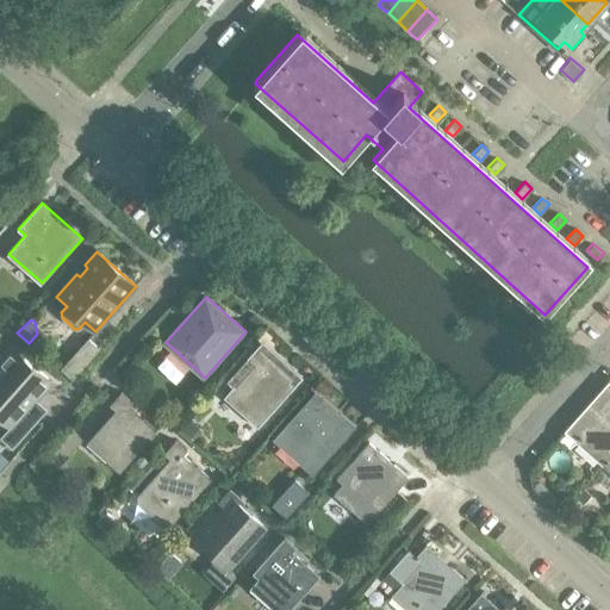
[(73,379),(100,348),(88,337),(61,368),(73,379)]
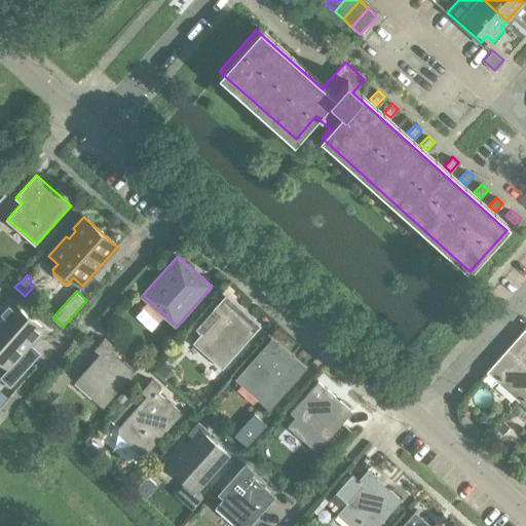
[(0,309),(0,359),(8,367),(1,376),(10,385),(32,361),(23,352),(45,328),(11,297),(0,309)]
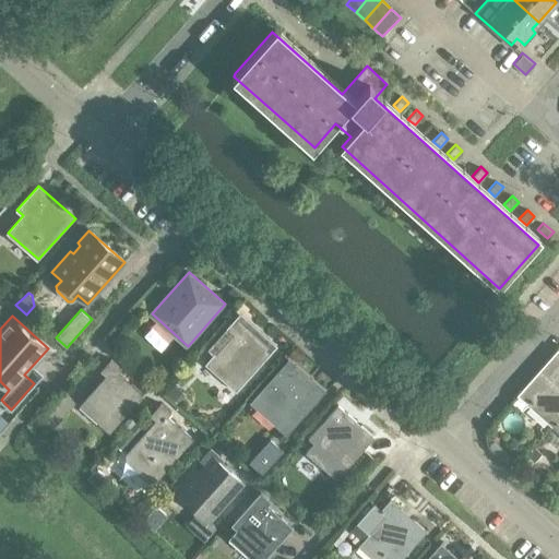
[(205,364),(236,391),(274,347),(239,316),(228,328),(233,333),(205,364)]
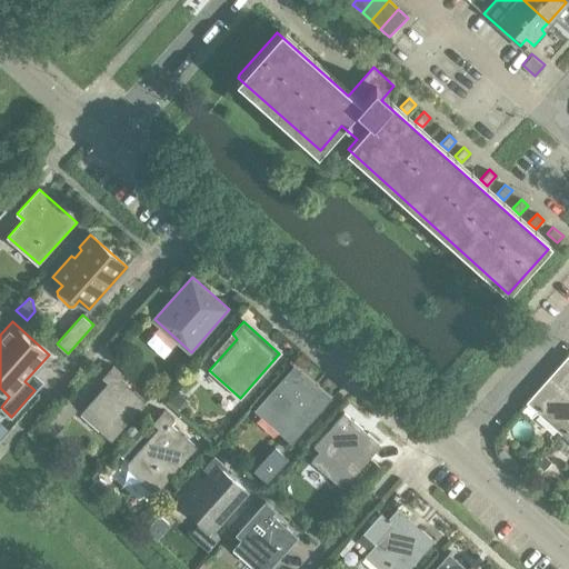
[(568,355),(526,400),(537,410),(562,432),(568,425),(568,355)]
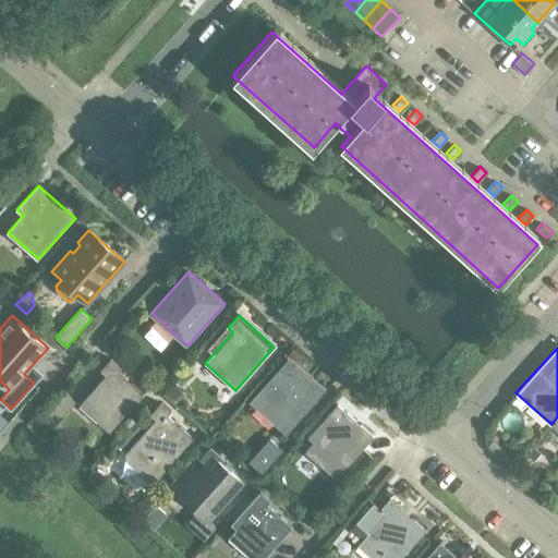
[(110,432),(144,393),(118,371),(122,366),(111,358),(100,370),(106,374),(80,404),(110,432)]
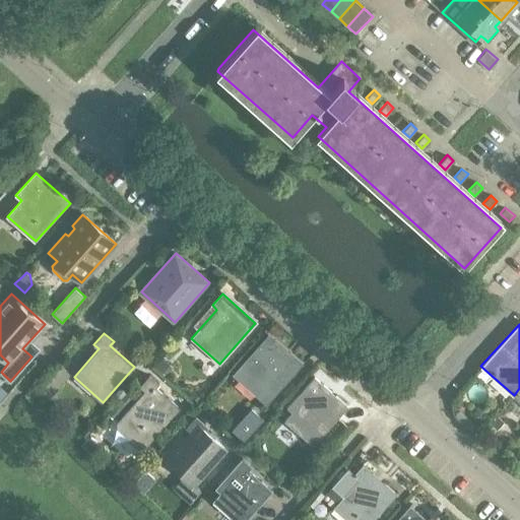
[(233,375),(267,405),(303,366),(268,335),(233,375)]
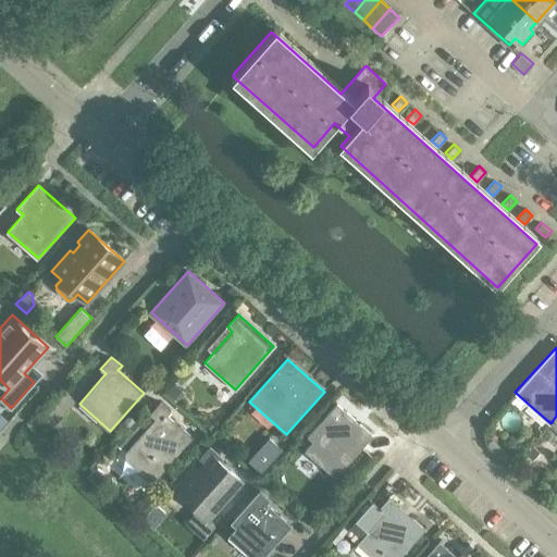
[(177,401),(185,392),(174,382),(165,392),(177,401)]
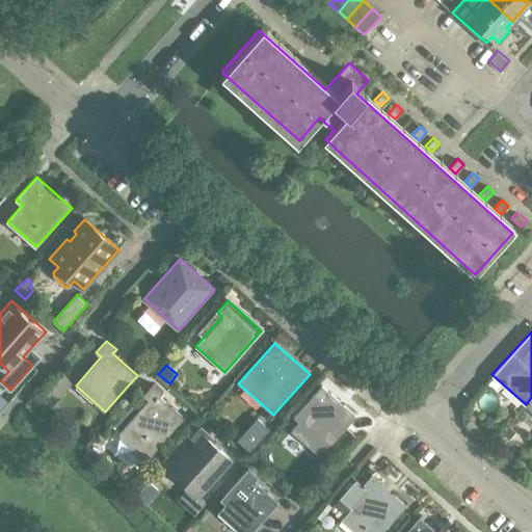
[(50,407),(72,381),(62,373),(41,399),(50,407)]
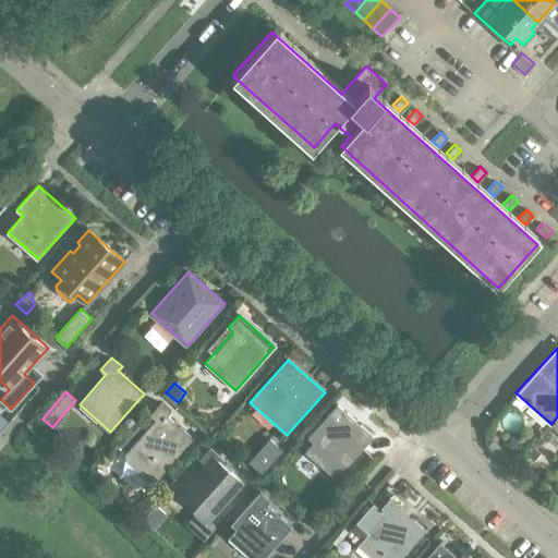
[(156,419),(137,439),(126,452),(126,459),(150,480),(157,480),(194,437),(168,414),(171,411),(161,402),(150,414),(156,419)]
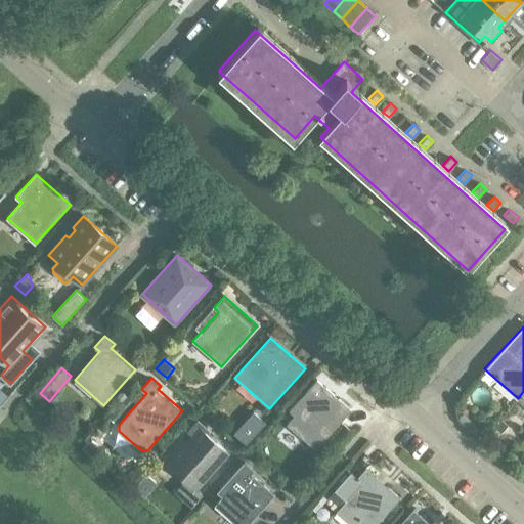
[(288,424),(316,448),(351,409),(317,380),(290,410),(295,415),(288,424)]
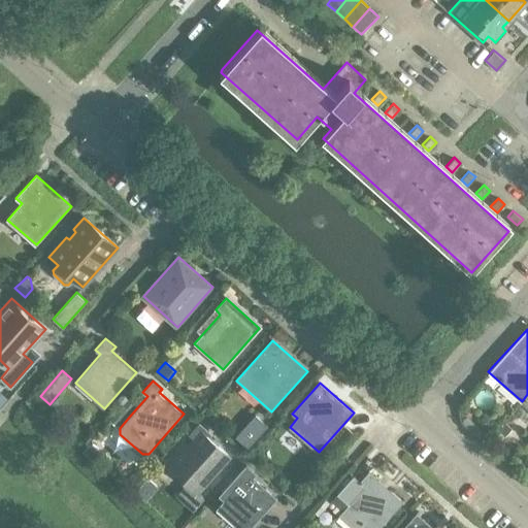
[(120,409),(128,399),(123,394),(114,404),(120,409)]
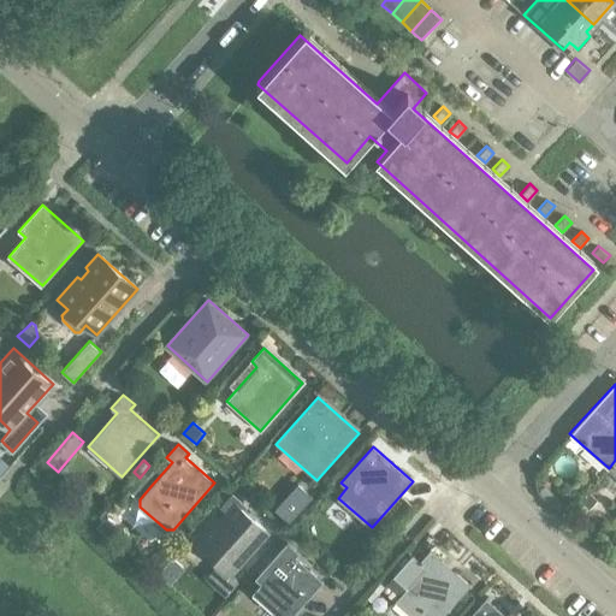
[(130,491),(136,496),(157,473),(150,467),(130,491)]
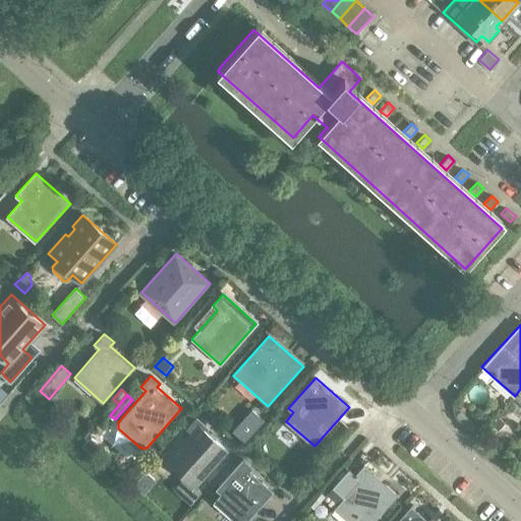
[(264,419),(251,408),(232,430),(244,441),(264,419)]
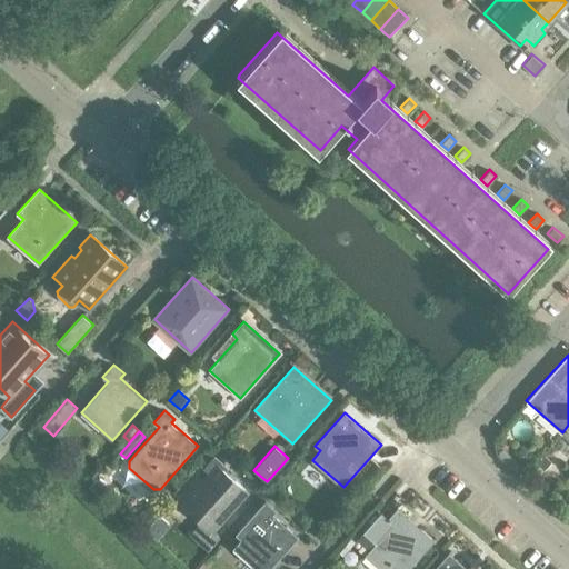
[(215,530),(249,491),(223,468),(226,465),(215,455),(203,467),(210,472),(182,502),(215,530)]
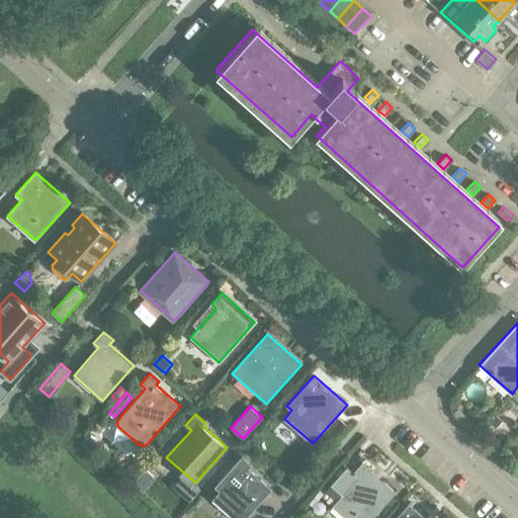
[(495,427),(500,421),(494,415),(489,422),(495,427)]
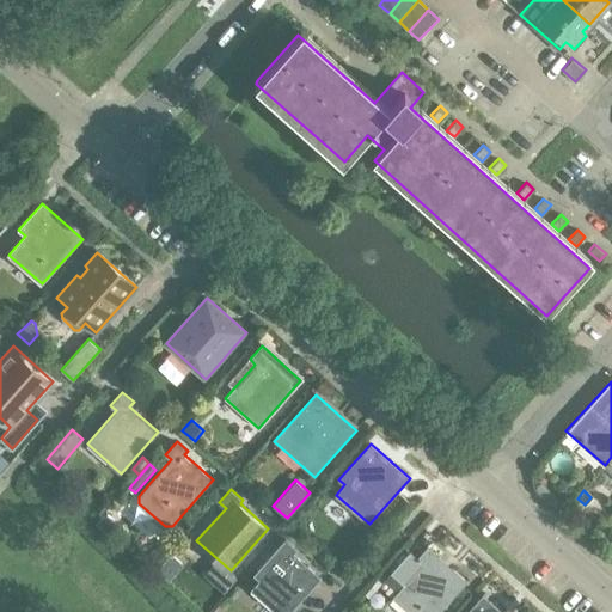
[(298,549),(286,538),(254,575),(259,581),(252,589),(276,611),(291,611),(323,576),(294,552),(298,549)]
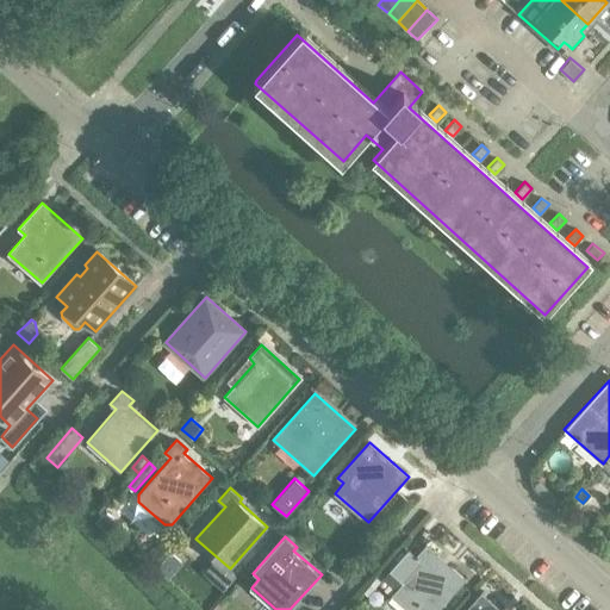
[(390,570),(403,582),(392,595),(409,609),(437,609),(466,579),(453,566),(449,570),(435,558),(439,554),(427,543),(416,555),(409,549),(390,570)]
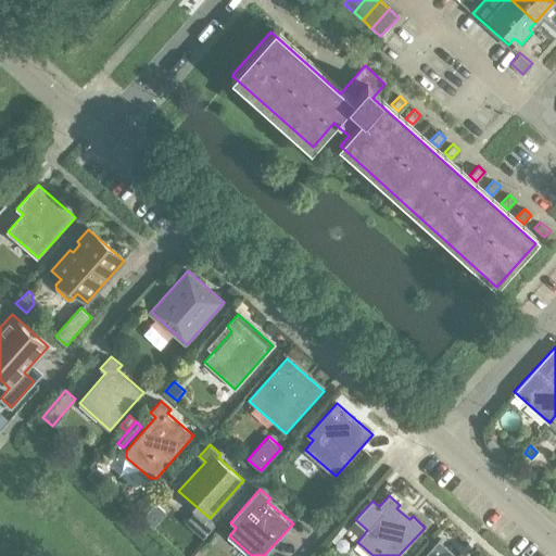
[(153,527),(166,512),(155,502),(141,517),(153,527)]
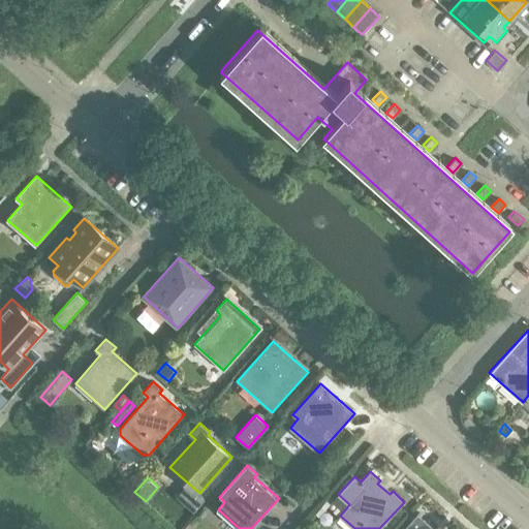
[(308,489),(303,480),(292,487),(298,495),(308,489)]
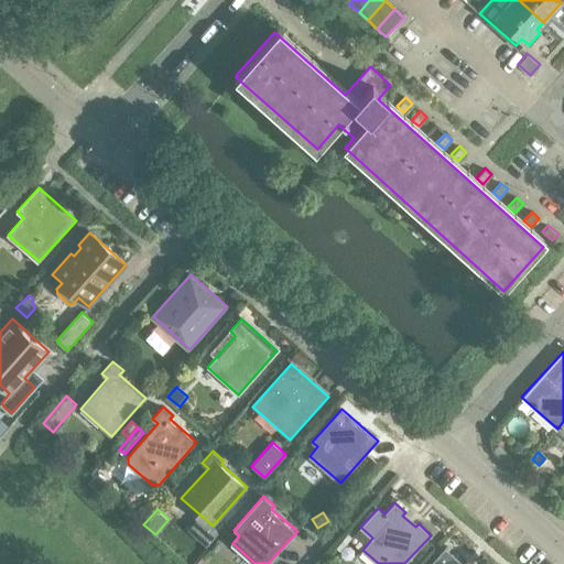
[(433,546),(429,542),(422,550),(426,554),(433,546)]
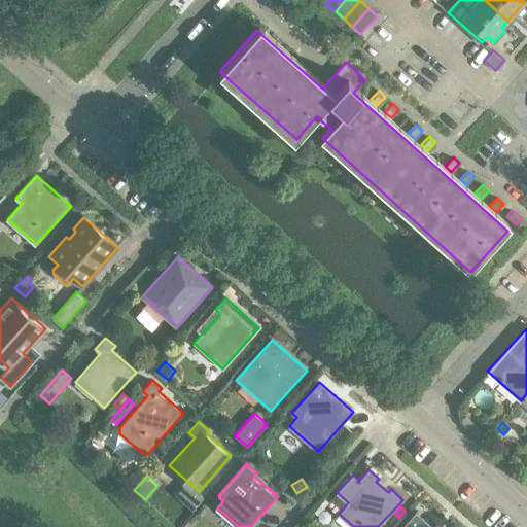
[(432,526),(416,512),(407,523),(402,526),(432,526)]
